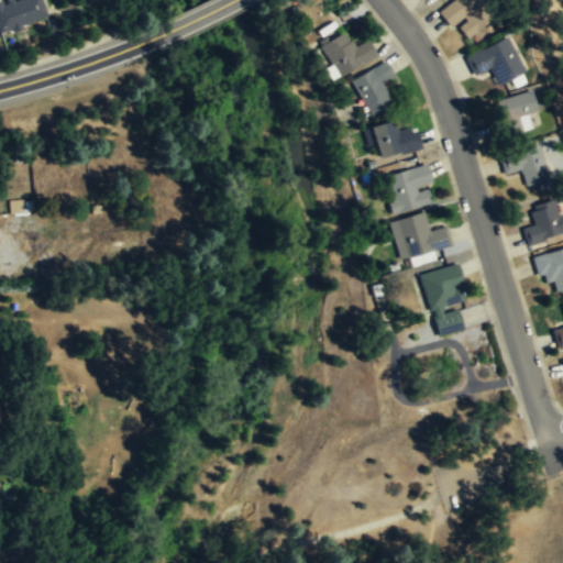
[(0,6),(15,0),(40,0),(47,17),(0,33),(0,6)]
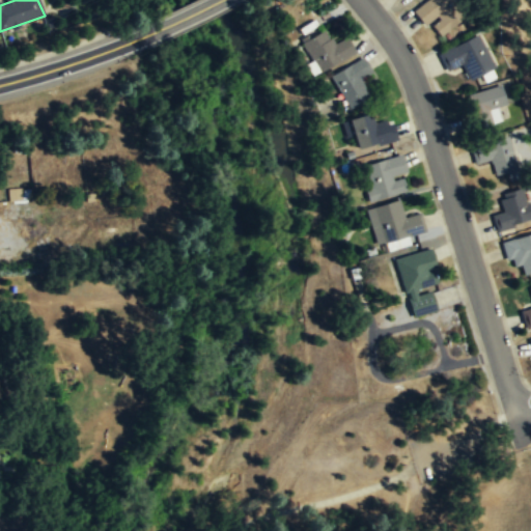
[(428,24),(439,36),(464,17),(450,0),(427,0),(412,12),(424,28),(428,24)]
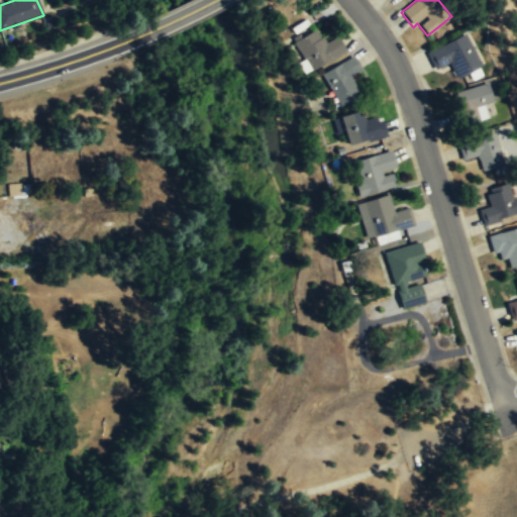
[(337,37),(323,45),(316,30),(290,44),(306,74),(345,53),(337,37)]
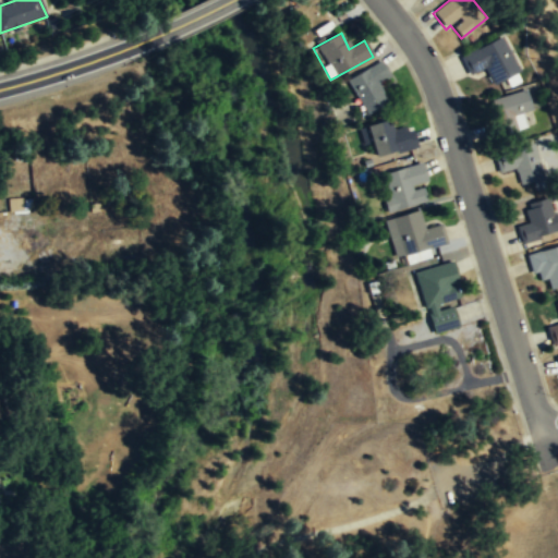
[(520,72),(502,36),(459,57),(469,76),(484,69),(492,85),(520,72)]
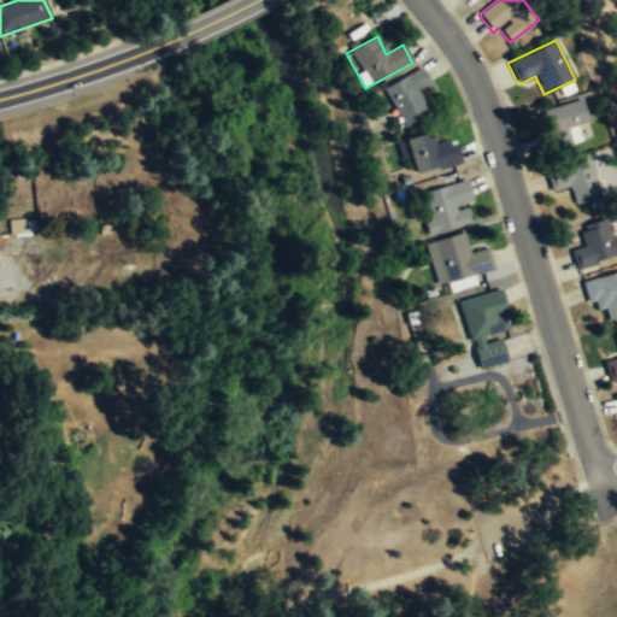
[(418,94),(432,87),(421,69),(382,92),(405,129),(430,115),(418,94)]
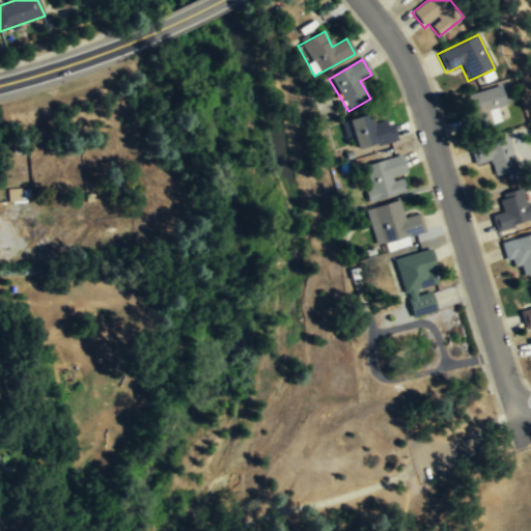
[(502,88),(468,94),(474,129),(508,122),(502,88)]
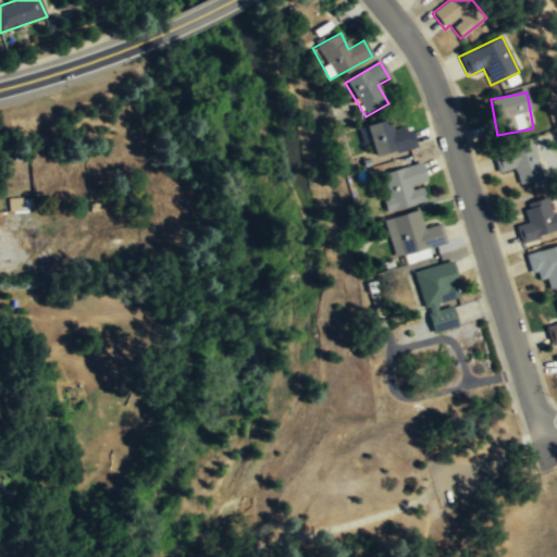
[(362,126),(368,158),(415,150),(410,126),(391,130),(390,122),(362,126)]
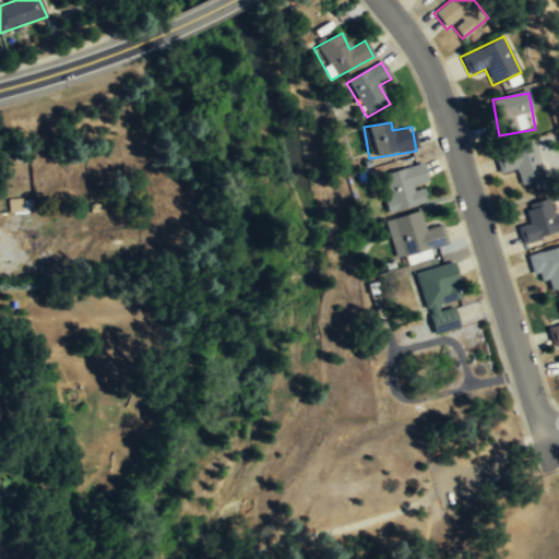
[(494,153),(499,175),(514,171),(518,186),(544,179),(535,143),(494,153)]
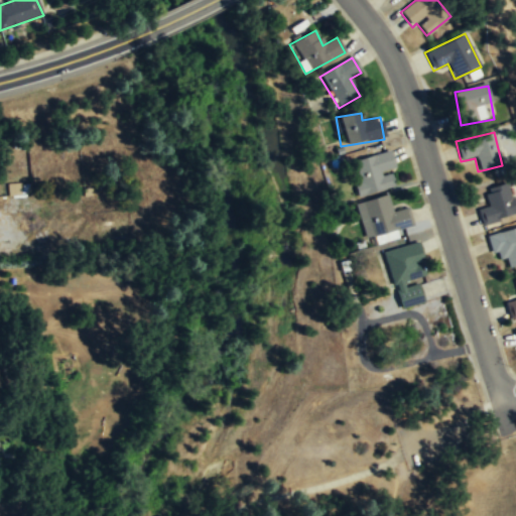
[(389,151),(350,160),(358,196),(397,186),(389,151)]
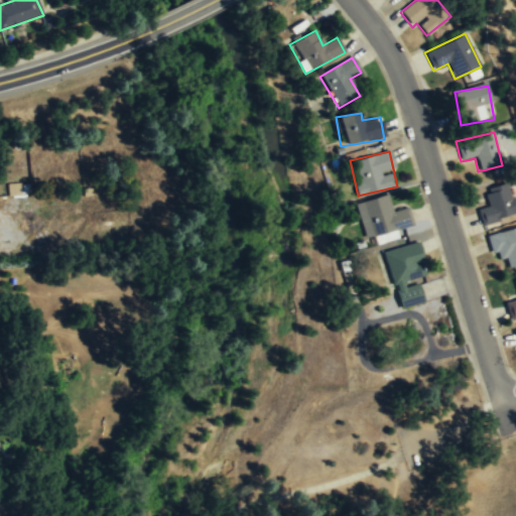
[(515,217),(515,212),(509,182),(482,189),(485,204),(477,207),(481,226),(515,217)]
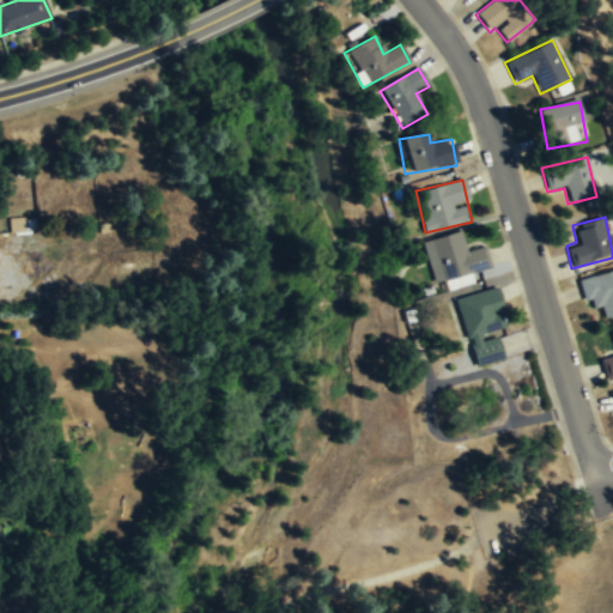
[(8,218),(10,234),(25,232),(24,218),(8,218)]
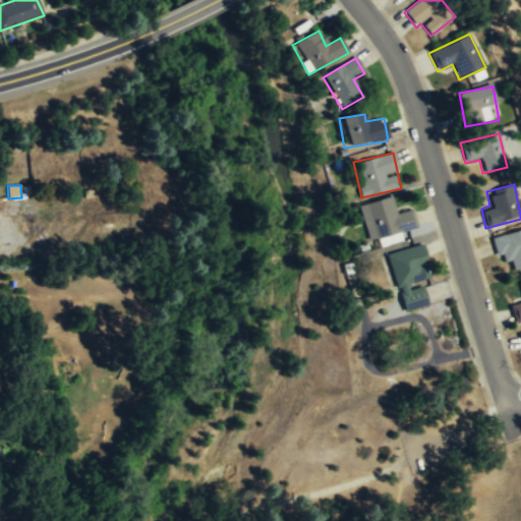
[(411,210),(398,214),(392,196),(357,206),(368,244),(416,230),(411,210)]
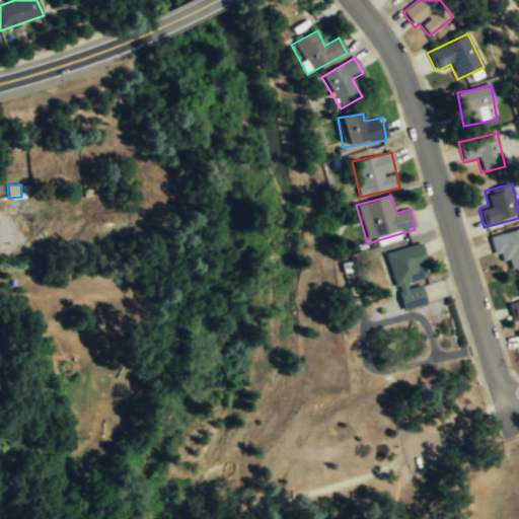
[(518,269),(518,232),(493,232),(493,261),(508,261),(508,269),(518,269)]
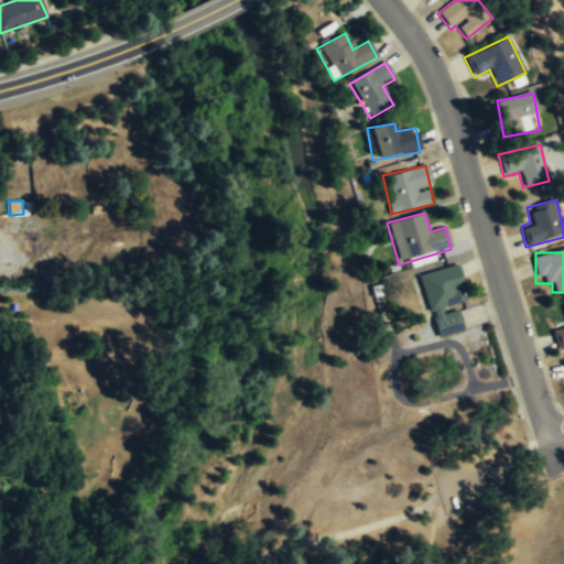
[(457,307),(466,305),(457,267),(420,275),(434,339),(464,332),(457,307)]
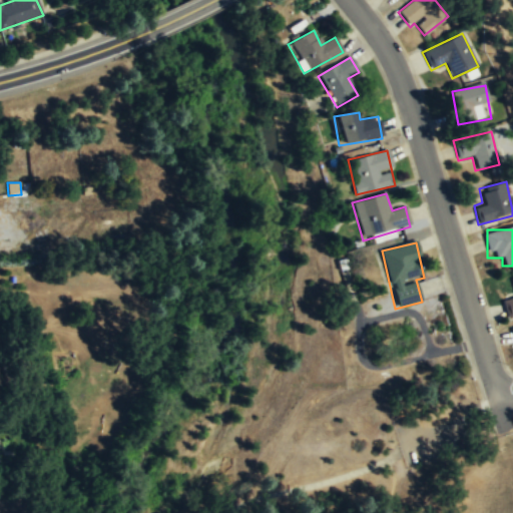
[(512,319),(512,298),(504,298),(504,319),(512,319)]
